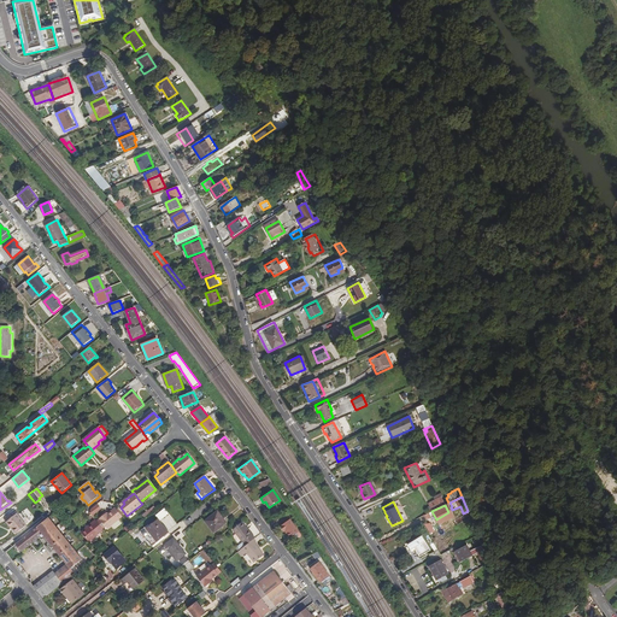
[(154,506),(144,515),(146,519),(158,510),(154,506)]
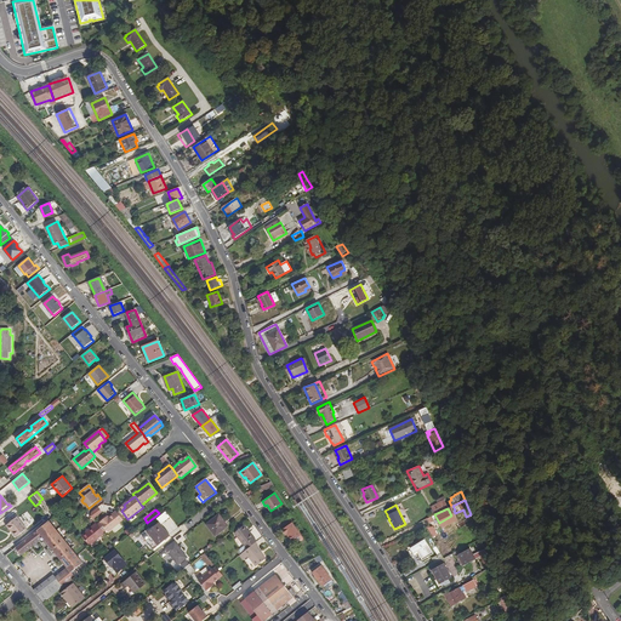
[(108,533),(123,520),(117,511),(108,517),(106,519),(104,518),(100,522),(108,533)]
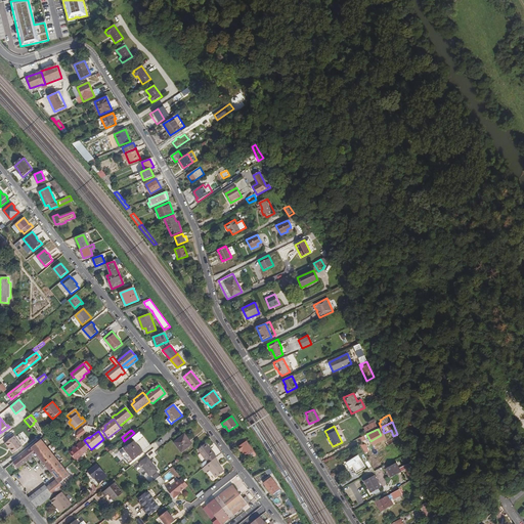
[(182,451),(192,443),(185,434),(175,442),(182,451)]
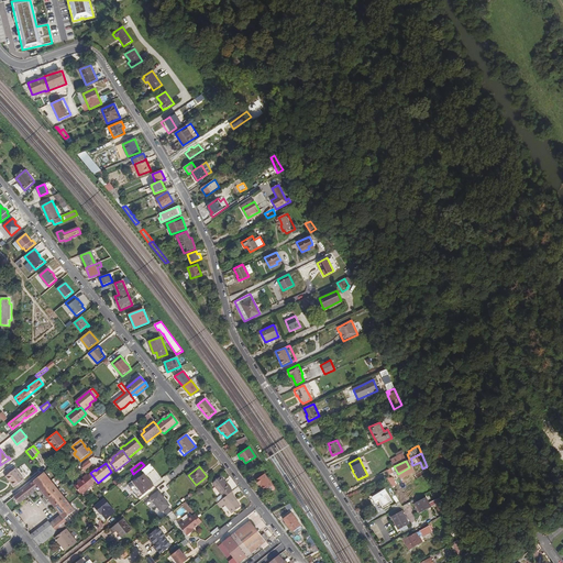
[(10,481),(15,487),(24,479),(15,468),(11,472),(9,470),(4,472),(7,475),(6,476),(10,482),(10,481)]
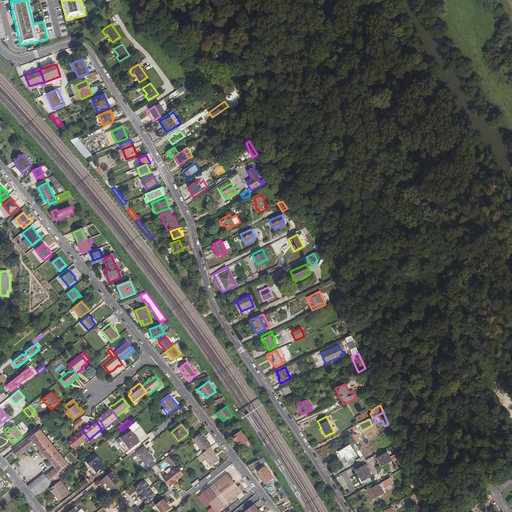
[(40,448),(55,468),(58,472),(68,464),(54,446),(50,441),(41,429),(13,451),(18,457),(28,449),(36,443),(40,448)]
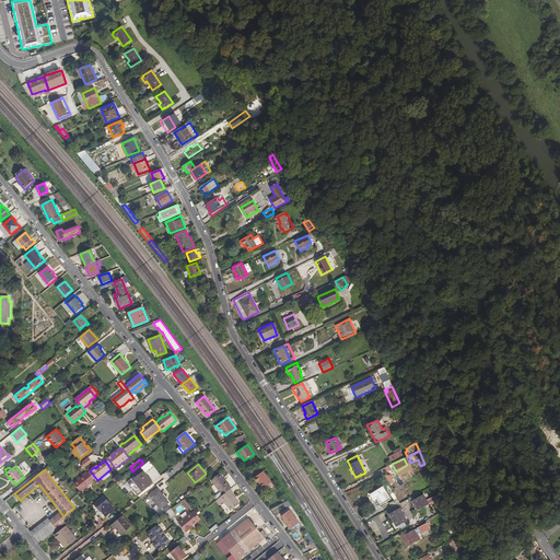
[(153,482),(143,470),(132,479),(131,478),(127,482),(138,496),(153,482)]
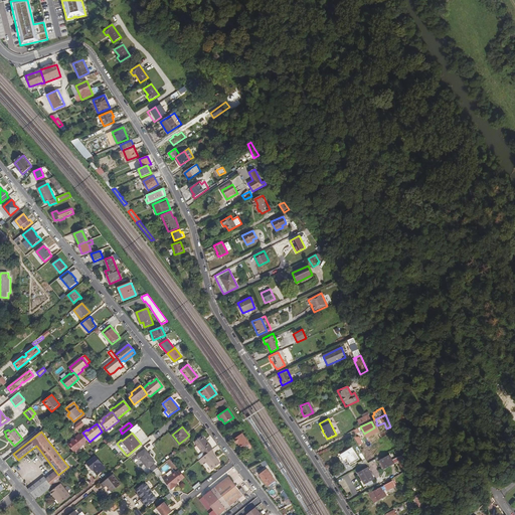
[(87,443),(79,434),(75,437),(76,438),(72,441),(67,445),(73,453),(87,443)]
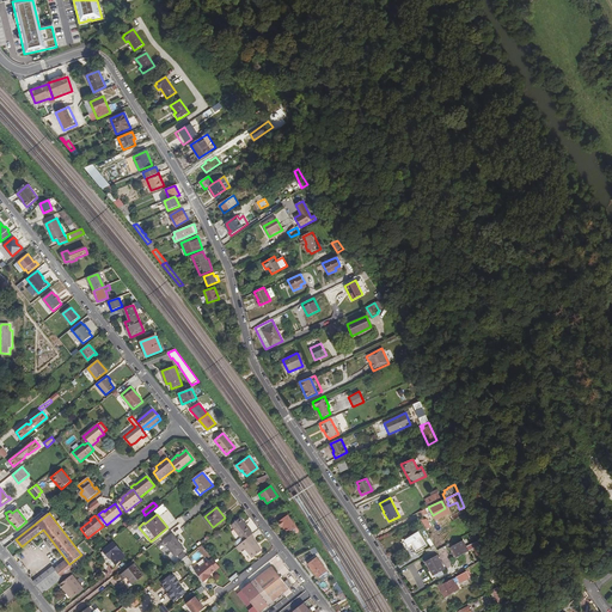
[(297,527),(288,515),(279,521),(282,527),(283,527),(288,533),(297,527)]
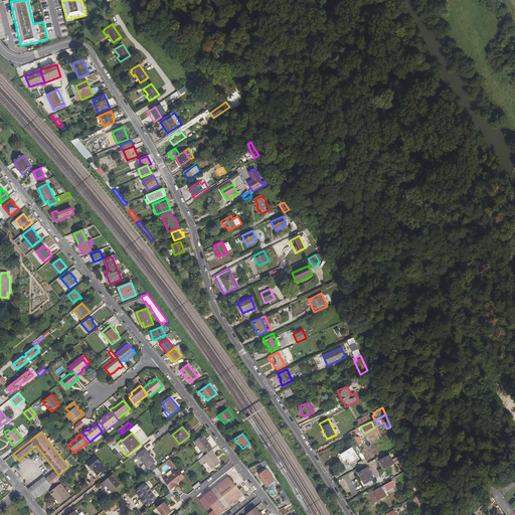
[(211,450),(213,449),(202,436),(194,443),(205,456),(211,451),(211,450)]
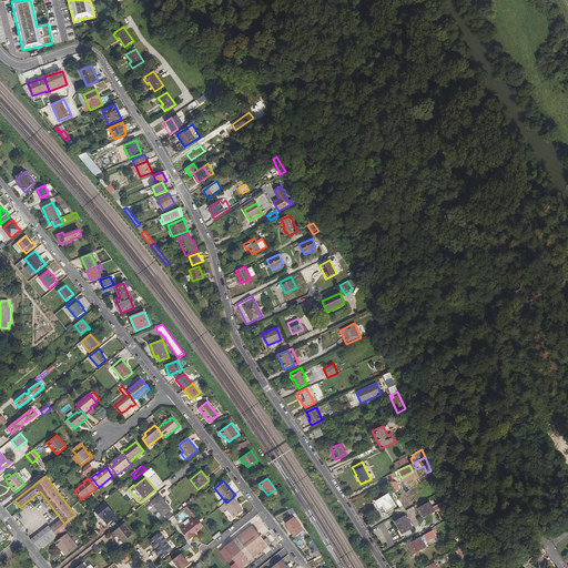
[(395,480),(388,484),(393,493),(399,489),(395,480)]
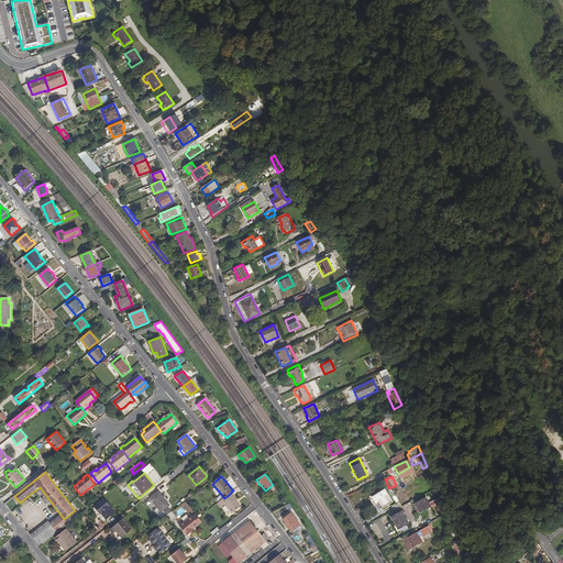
[(275,488),(273,485),(265,490),(267,494),(268,494),(275,489),(275,488)]
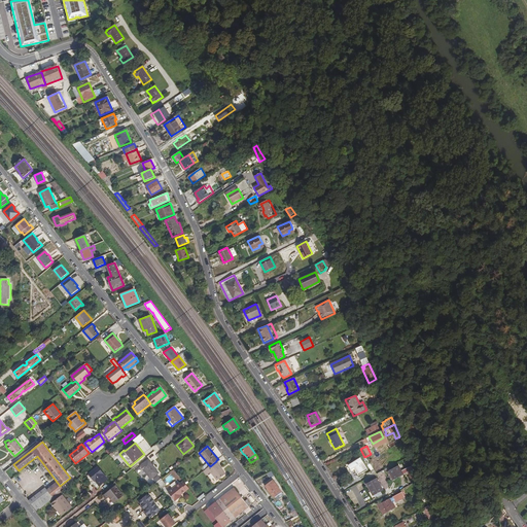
[(367,469),(360,457),(348,464),(351,469),(355,466),(356,468),(355,468),(358,475),(367,469)]
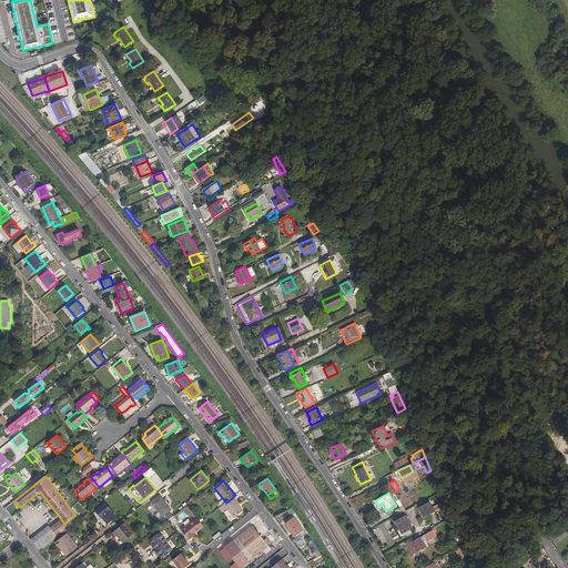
[(171,509),(160,496),(152,503),(163,516),(171,509)]
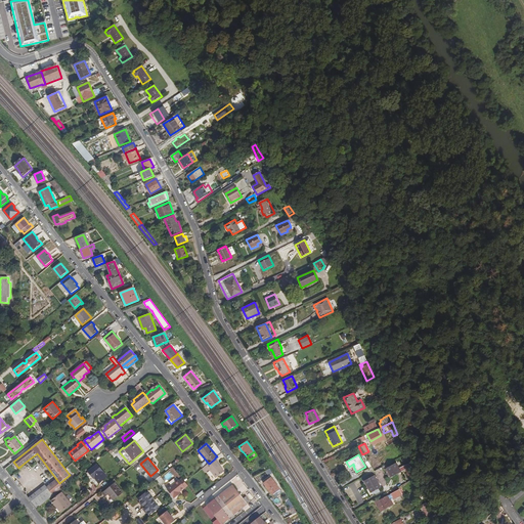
[(215,457),(215,459),(209,464),(202,469),(204,472),(209,468),(216,477),(224,471),(217,462),(218,462),(215,457)]
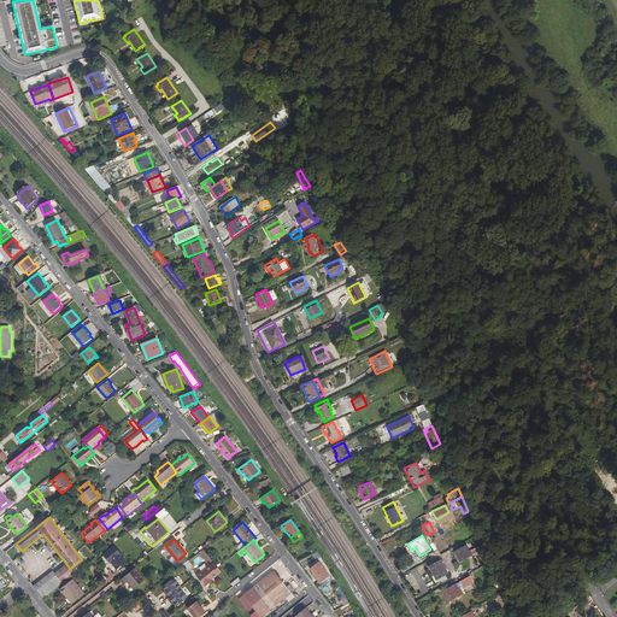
[(482,546),(475,547),(469,551),(466,545),(454,551),(460,562),(477,552),(483,566),(489,563),(482,546)]
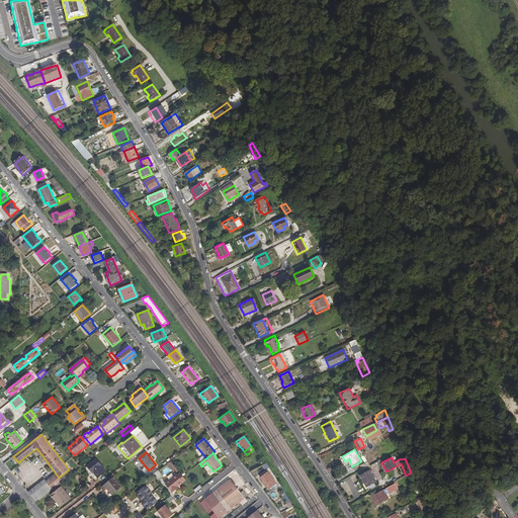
[(97,478),(105,471),(96,459),(85,467),(92,477),(95,475),(97,478)]
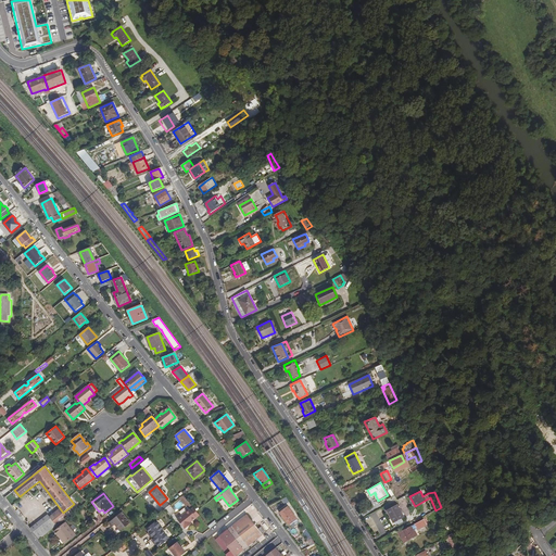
[(404,517),(395,501),(390,503),(386,506),(396,525),(403,521),(401,519),(404,517)]
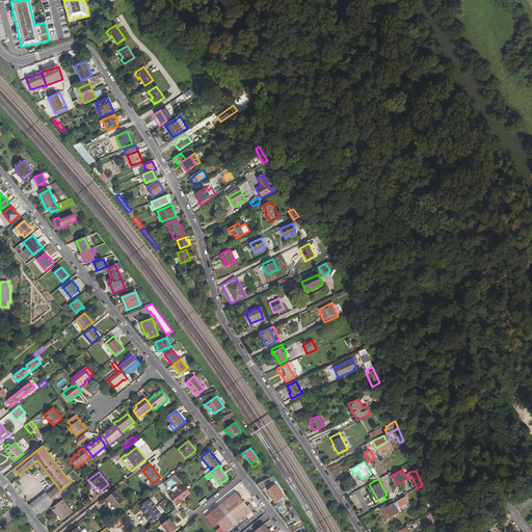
[(182,486),(188,495),(190,493),(184,484),(182,486)]
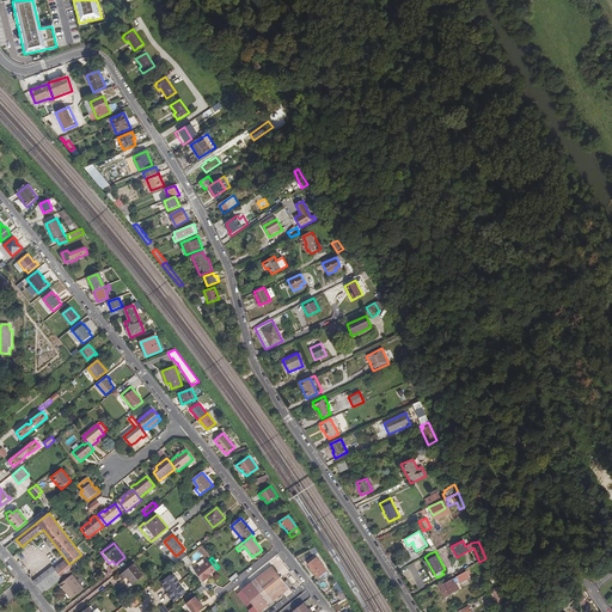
[(312,569),(318,577),(328,571),(317,557),(308,564),(311,568),(310,569),(311,570),(312,569)]
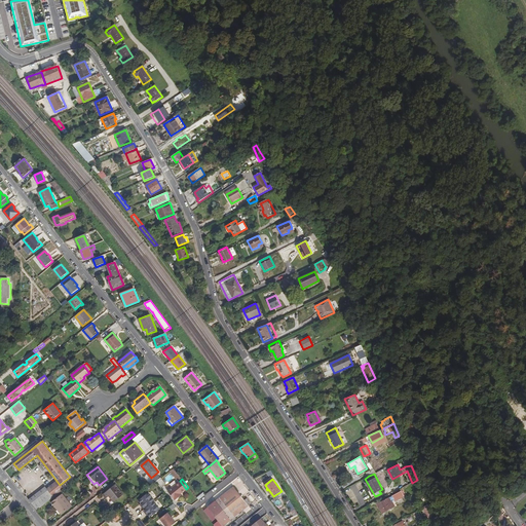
[(32,495),(27,498),(37,511),(64,489),(60,485),(57,481),(46,489),(45,487),(33,497),(32,495)]
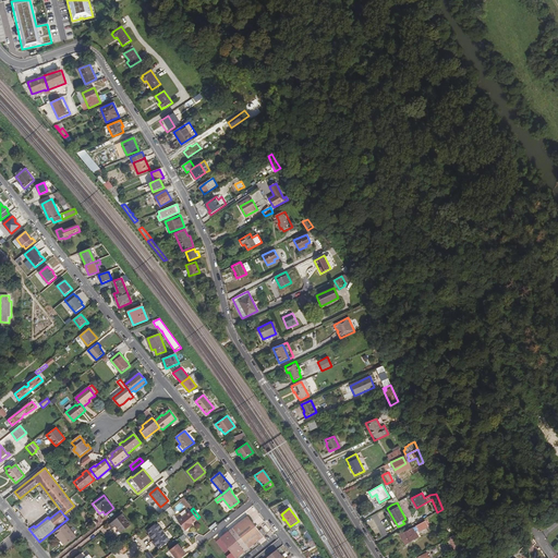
[(189,525),(191,523),(197,519),(191,510),(178,520),(185,530),(191,526),(189,525)]
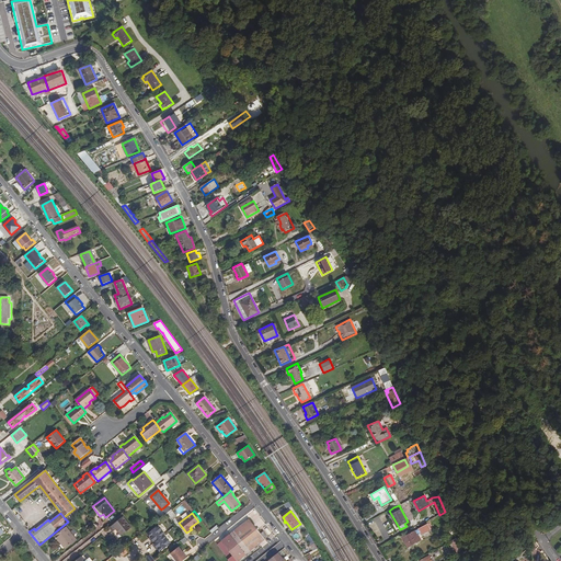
[(123,517),(111,527),(113,531),(116,528),(122,535),(132,527),(123,517)]
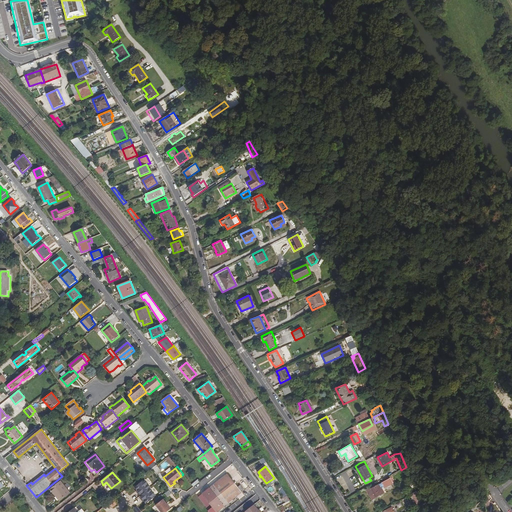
[(208,511),(216,511),(237,496),(239,499),(244,495),(242,492),(241,491),(243,489),(240,485),(238,486),(228,474),(202,494),(212,507),(208,511)]
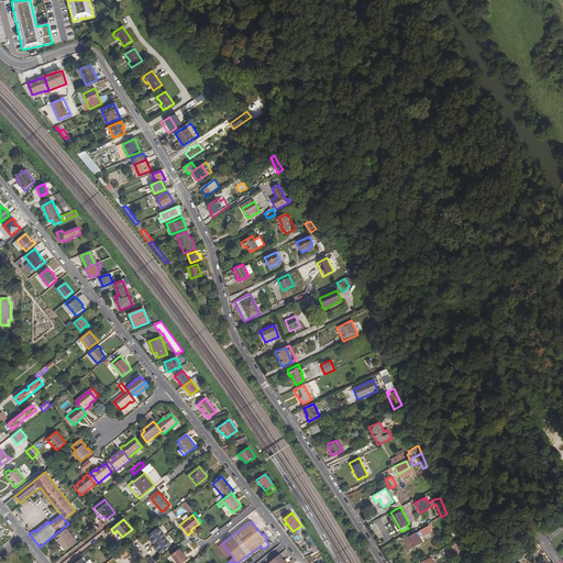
[(429,526),(418,532),(417,530),(401,538),(405,544),(409,542),(412,547),(422,541),(420,538),(432,531),(429,526)]
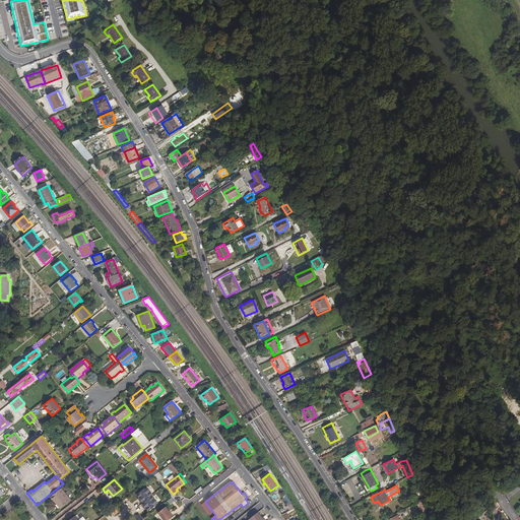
[(418,501),(423,499),(417,488),(413,489),(418,500),(418,501)]
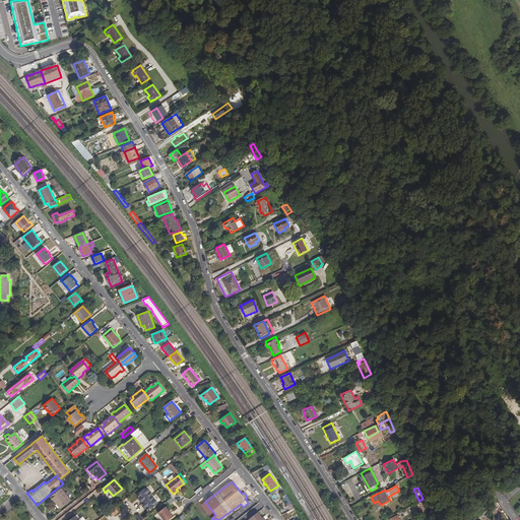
[(70,501),(61,490),(52,497),(61,508),(70,501)]
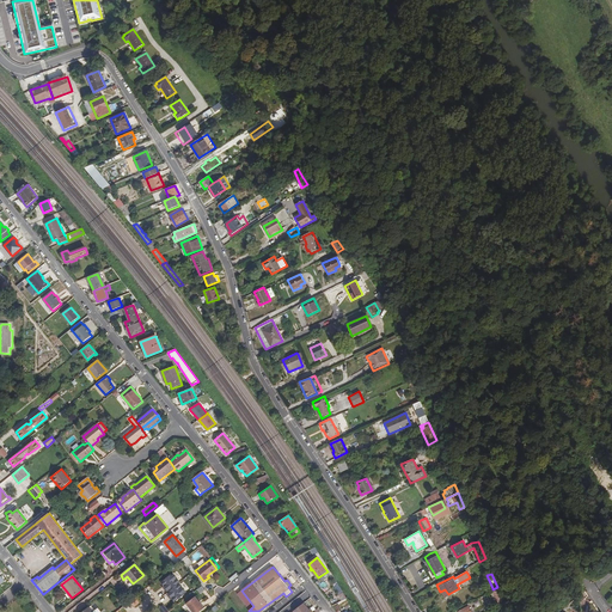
[(494,604),(495,605),(503,601),(497,587),(493,589),(493,591),(497,601),(494,604)]
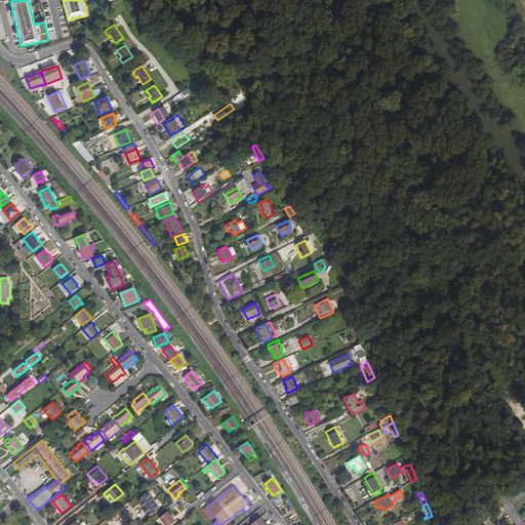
[(199,507),(195,510),(206,524),(210,521),(203,511),(199,507)]
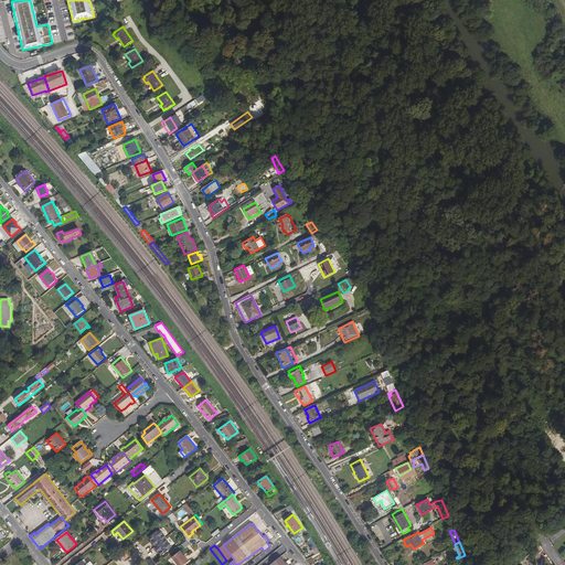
[(219,550),(226,561),(230,564),(234,560),(223,545),(219,550)]
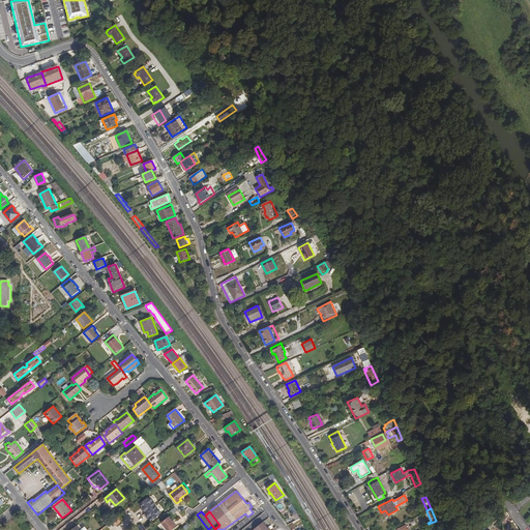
[(167,529),(172,529),(177,527),(169,517),(162,523),(167,529)]
